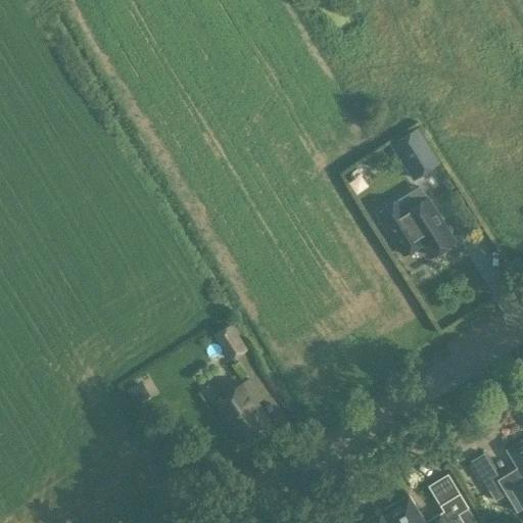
[(439,162),(418,127),(390,144),(413,179),(439,162)]
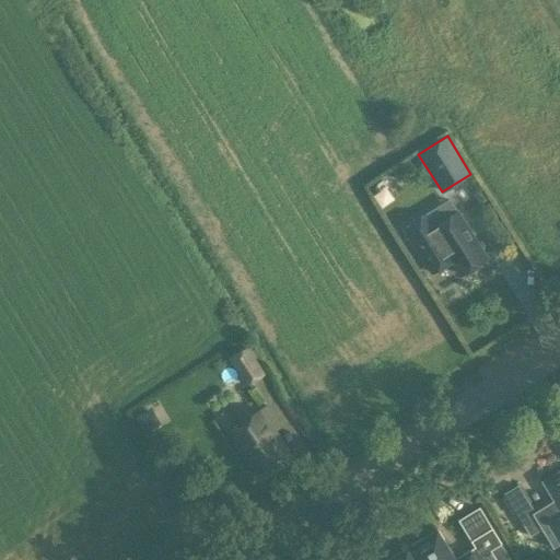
[(426,212),(403,226),(431,271),(451,258),(461,273),(485,258),(457,213),(455,211),(447,199),(426,212)]
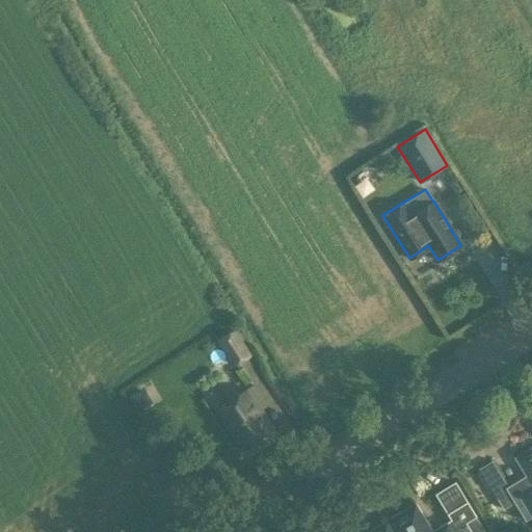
[(214,341),(232,368),(253,355),(235,327),(214,341)]
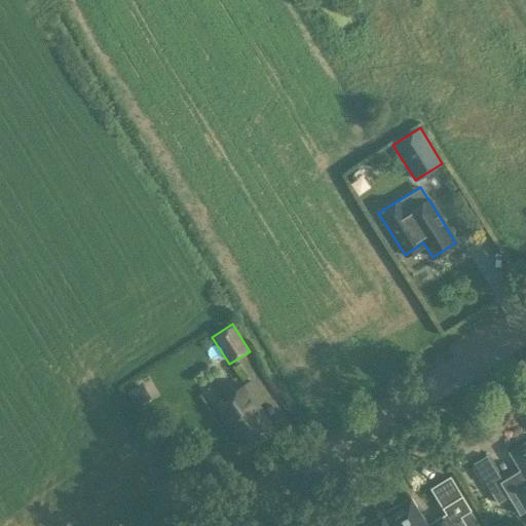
[(251,379),(212,405),(235,443),(269,420),(258,404),(264,400),(251,379)]
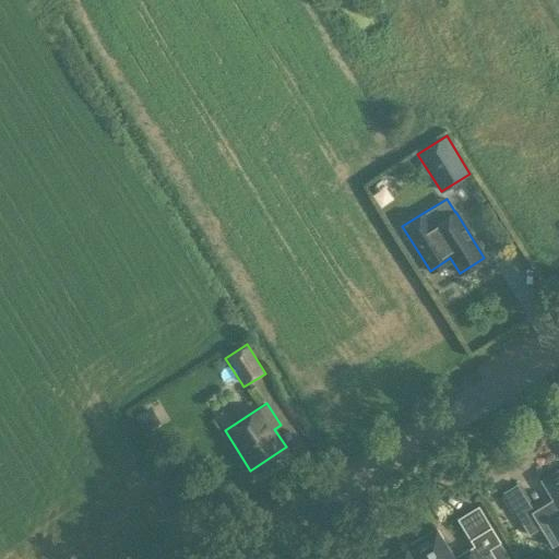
[(150,408),(137,416),(145,431),(158,423),(150,408)]
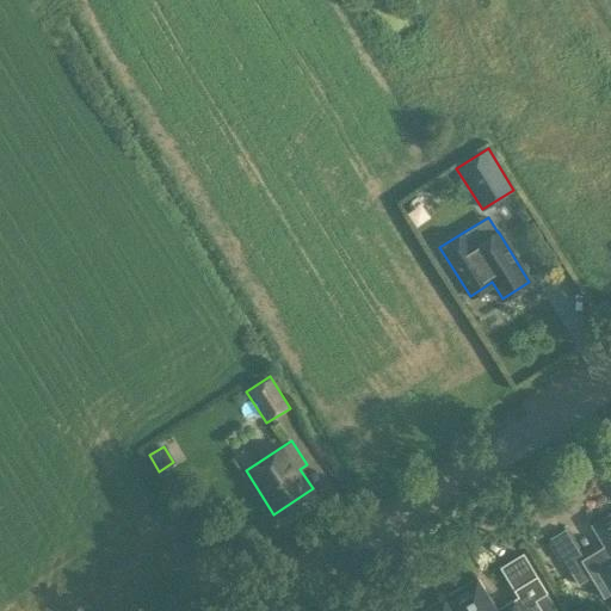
[(565,530),(550,538),(554,544),(563,559),(579,584),(591,575),(604,597),(610,593),(610,594),(610,511),(591,524),(606,548),(584,562),(565,530)]
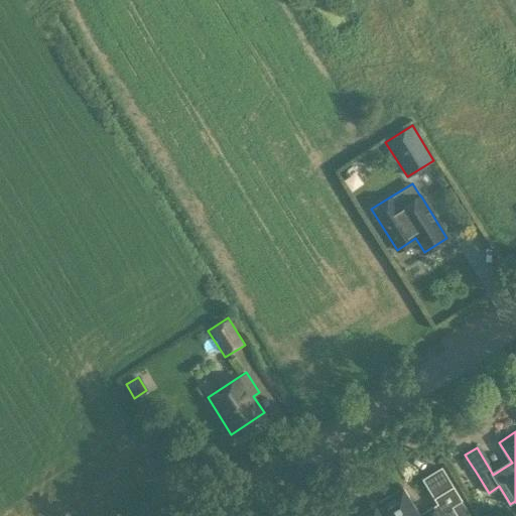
[(401,488),(374,504),(381,515),(457,515),(452,507),(462,501),(441,468),(421,479),(436,503),(417,515),(401,488)]
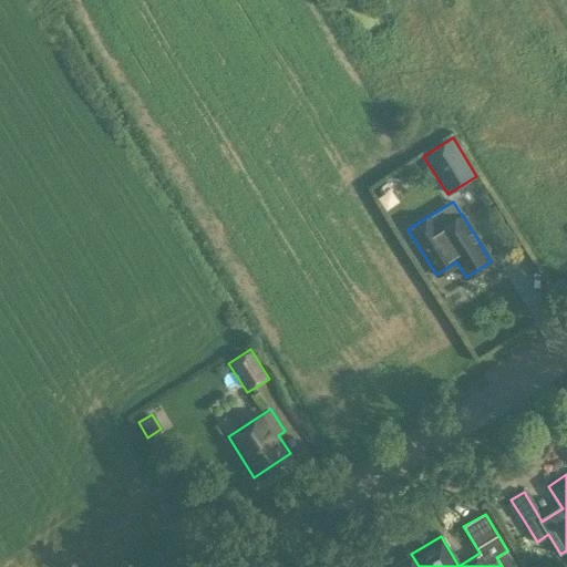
[(419,566),(411,554),(389,566),(419,566)]
